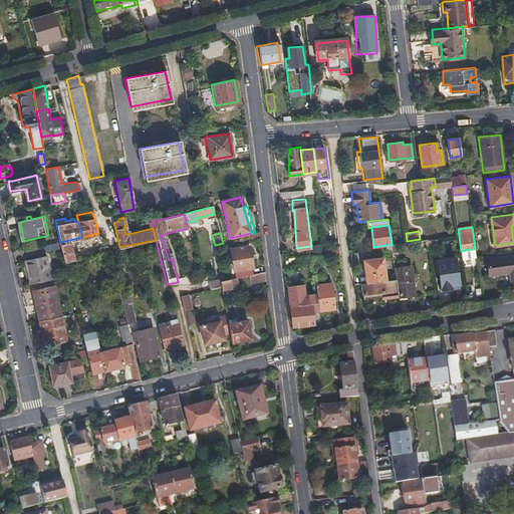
[(60,242),(61,248),(64,260),(73,258),(70,247),(95,241),(94,234),(82,237),(60,242)]
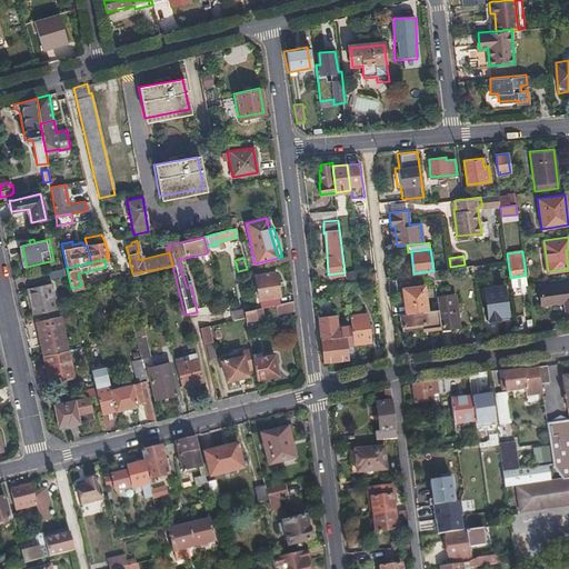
[(67,268),(49,271),(51,279),(68,275),(67,268)]
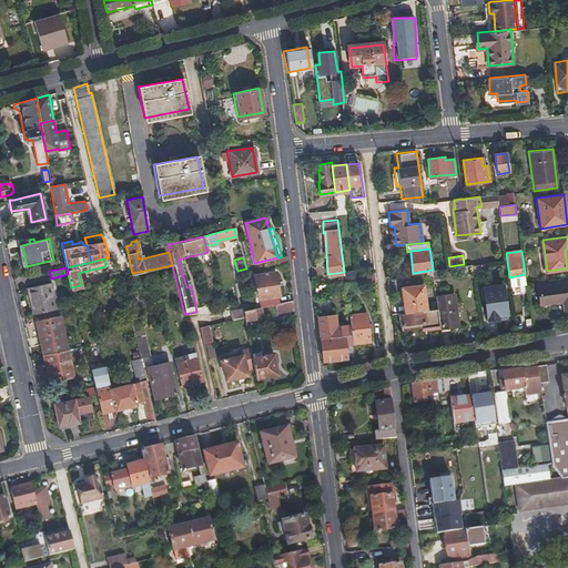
[(446,277),(445,269),(433,270),(434,279),(440,279),(446,277)]
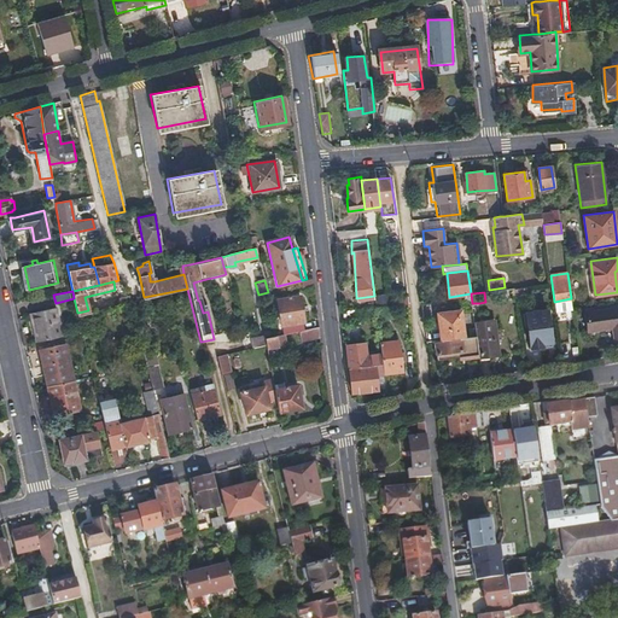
[(122,303),(130,301),(129,293),(120,295),(122,303)]
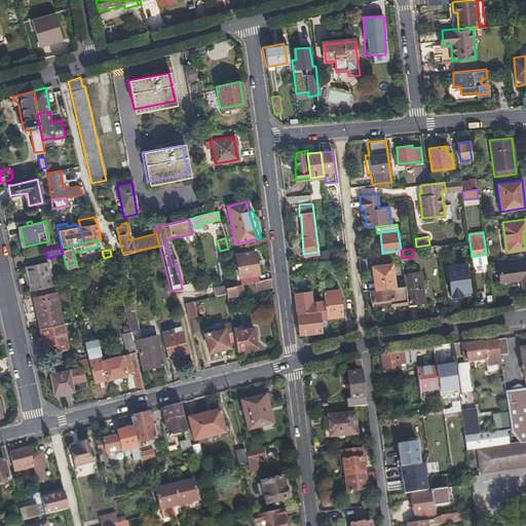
[(240,285),(255,282),(259,280),(257,273),(259,273),(256,253),(236,255),(240,285)]
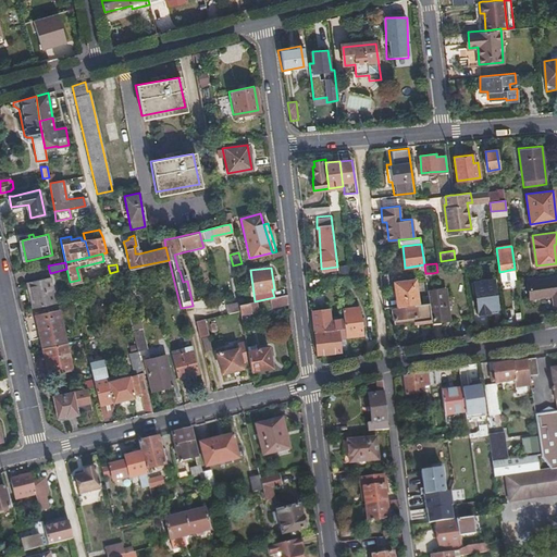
[(356,286),(355,274),(338,276),(339,287),(356,286)]
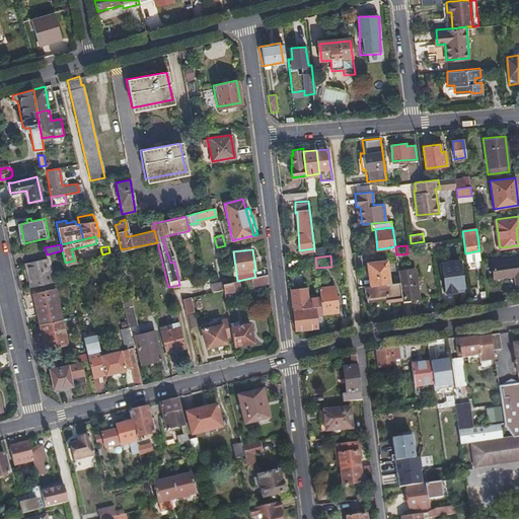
[(518,284),(518,257),(493,263),(494,277),(515,274),(517,285),(518,284)]
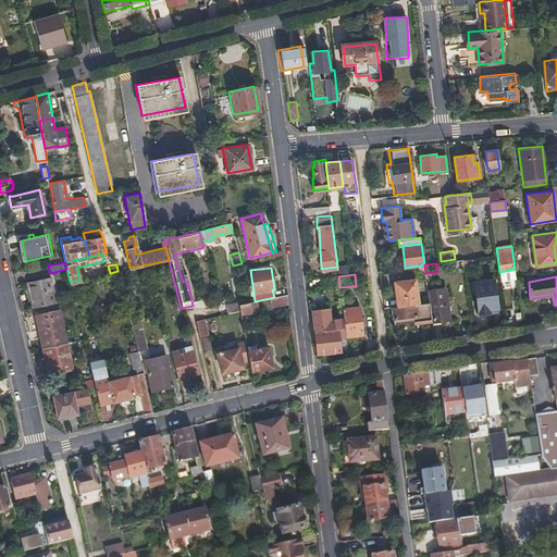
[(26,283),(33,309),(57,304),(50,277),(26,283)]
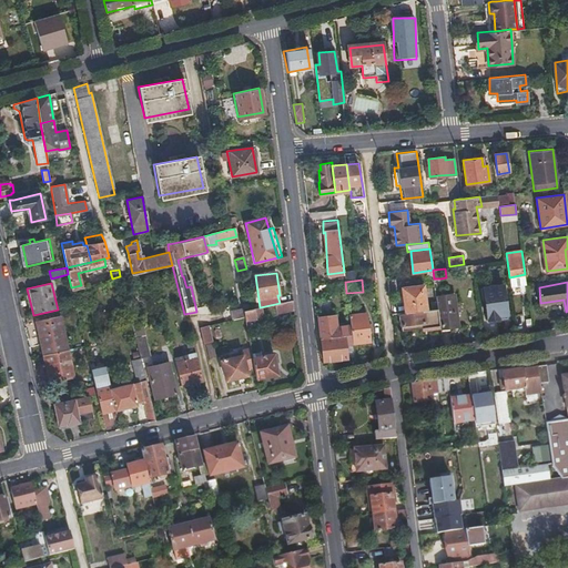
[(335,283),(315,285),(316,293),(316,294),(335,292),(335,283)]
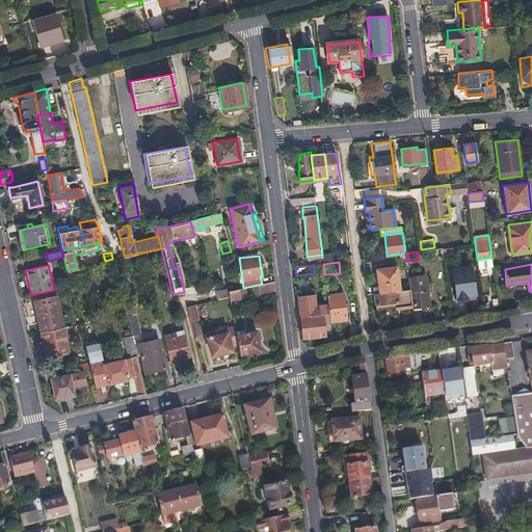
[(377,269),(379,290),(388,289),(399,288),(397,266),(388,267),(377,269)]
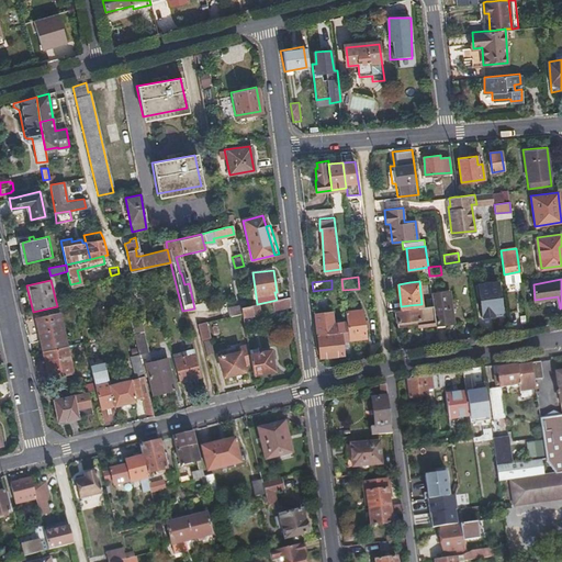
[(503,315),(498,283),(480,285),(483,315),(494,314),(494,315),(503,315)]
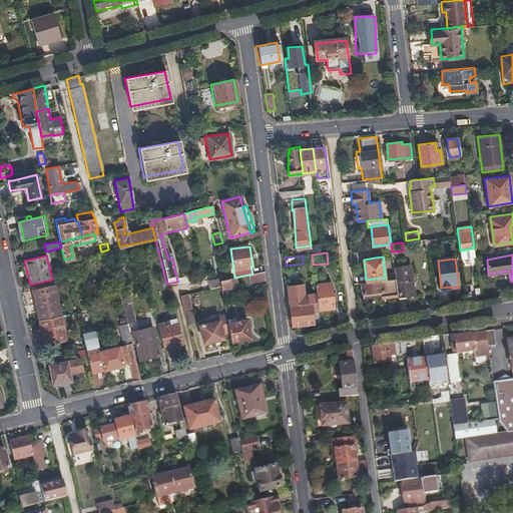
[(395,277),(397,287),(399,287),(400,296),(401,296),(401,300),(407,299),(407,295),(413,295),(409,266),(399,267),(394,268),(395,277)]
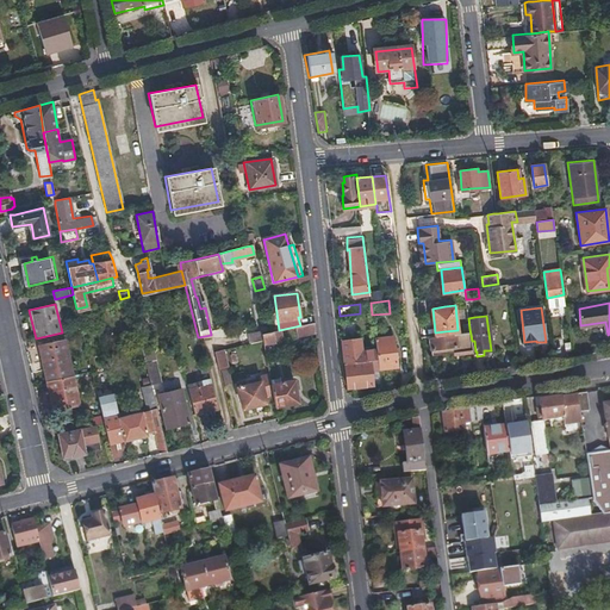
[(298,335),(316,332),(315,323),(300,325),(296,327),(298,335)]
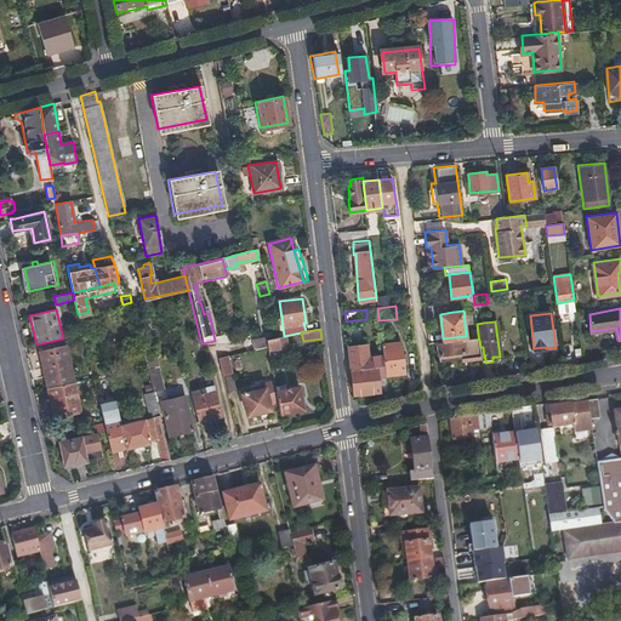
[(440,355),(480,351),(480,347),(478,335),(476,335),(476,337),(454,340),(453,337),(443,339),(439,340),(440,355)]
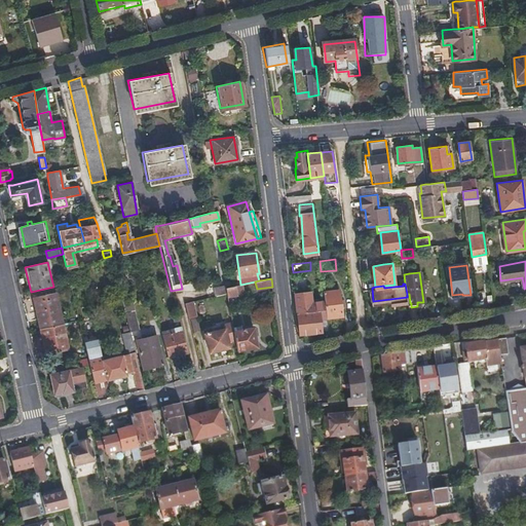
[(225,288),(226,293),(226,297),(236,295),(235,286),(225,288)]
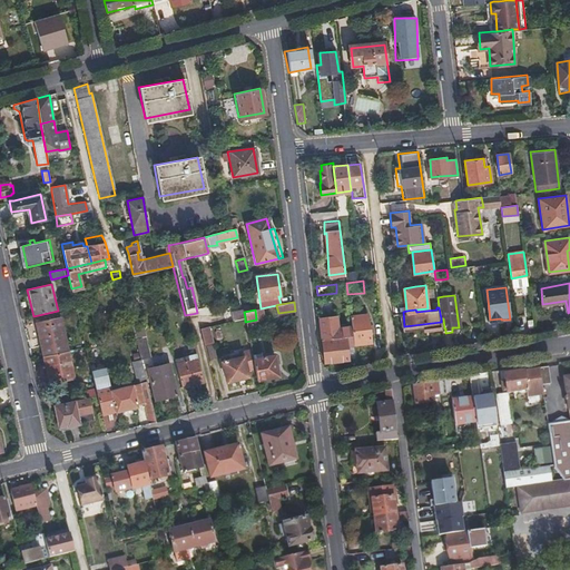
[(354,315),(351,316),(352,326),(353,336),(354,344),(371,343),(367,314),(354,315)]
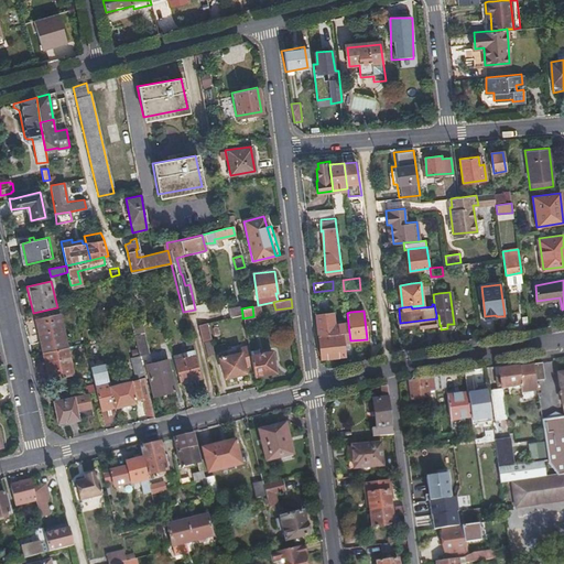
[(332,313),(316,314),(318,336),(349,333),(348,323),(333,324),(332,313)]
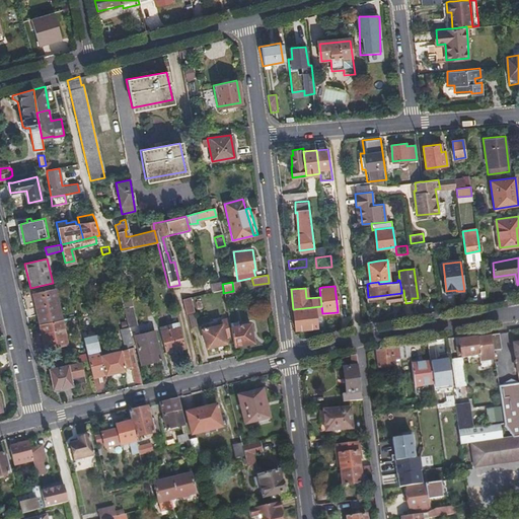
[(32,297),(40,325),(62,319),(55,289),(42,292),(42,295),(32,297)]
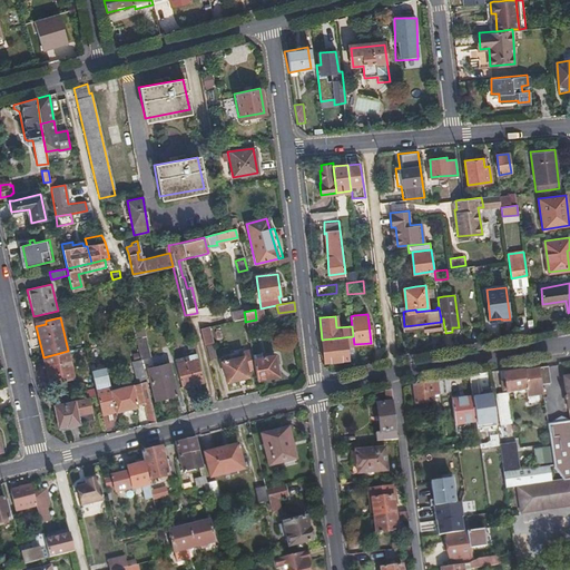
[(136,340),(144,338),(146,337),(143,323),(133,325),(136,340)]
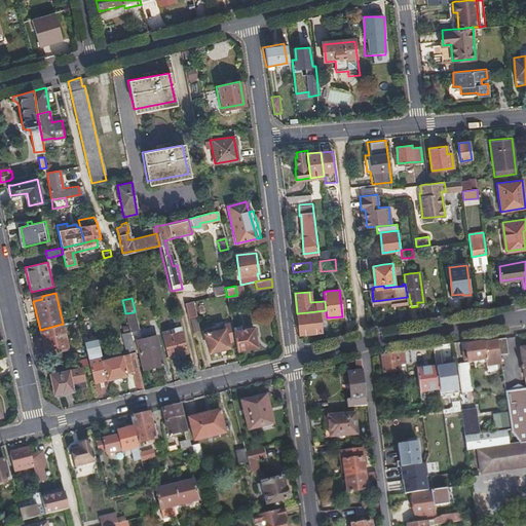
[(184,303),(187,316),(195,314),(192,301),(184,303)]
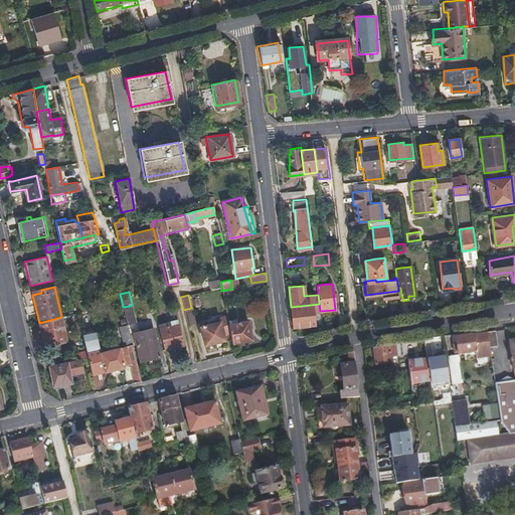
[(162,345),(182,340),(179,330),(171,301),(167,302),(169,310),(167,311),(168,317),(169,320),(156,323),(162,345)]
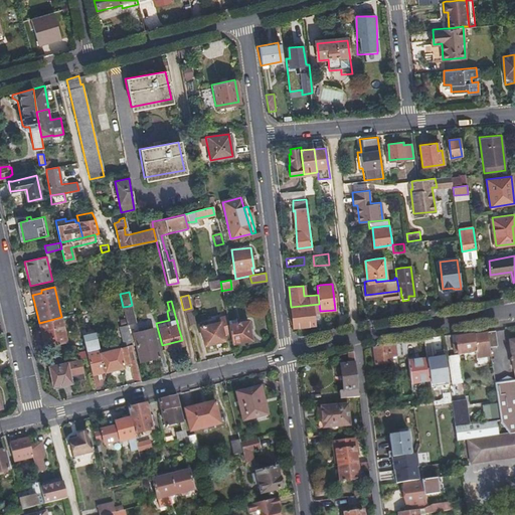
[(291,307),(293,328),(313,326),(312,313),(320,312),(320,311),(319,304),(291,307)]
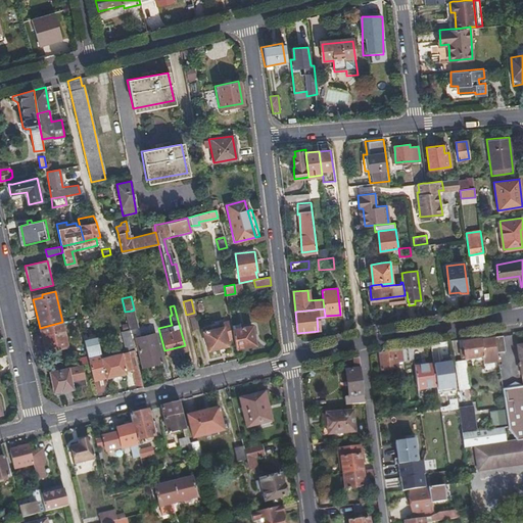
[(125,312),(129,330),(137,328),(132,311),(125,312)]
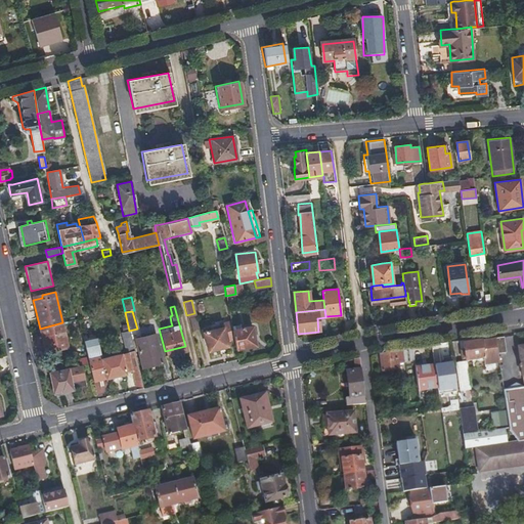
[(225,339),(233,337),(233,335),(232,331),(231,326),(229,317),(221,319),(222,324),(200,330),(204,348),(226,343),(225,339)]
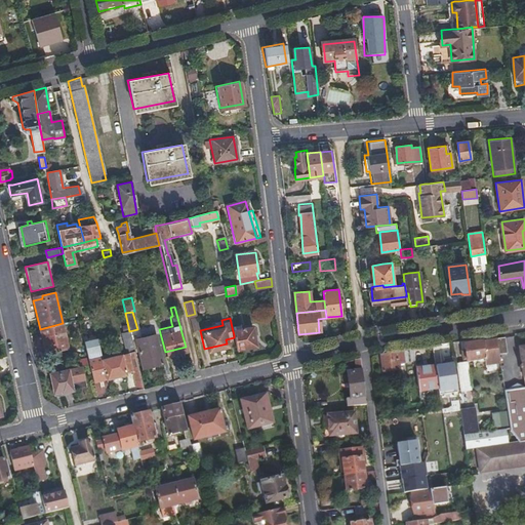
[(319,332),(328,331),(326,318),(318,319),(319,332)]
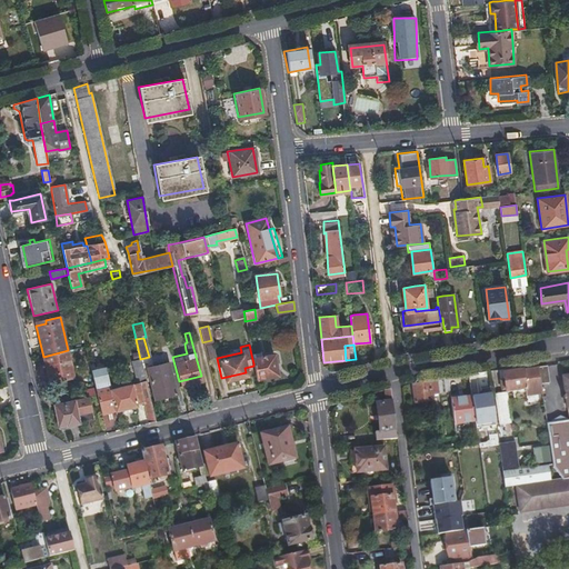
[(68,350),(43,357),(48,376),(53,375),(55,383),(75,379),(68,350)]
